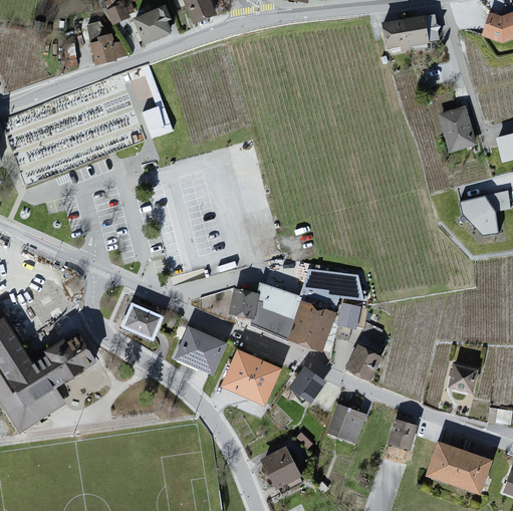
[(183,0),(194,25),(217,15),(209,0),(183,0)]
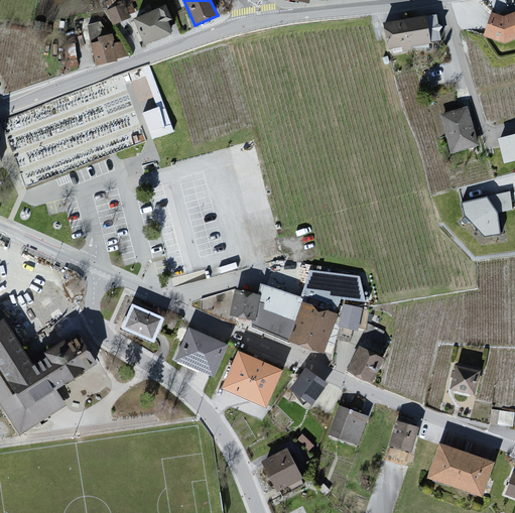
[(124,4),(106,11),(112,25),(130,18),(124,4)]
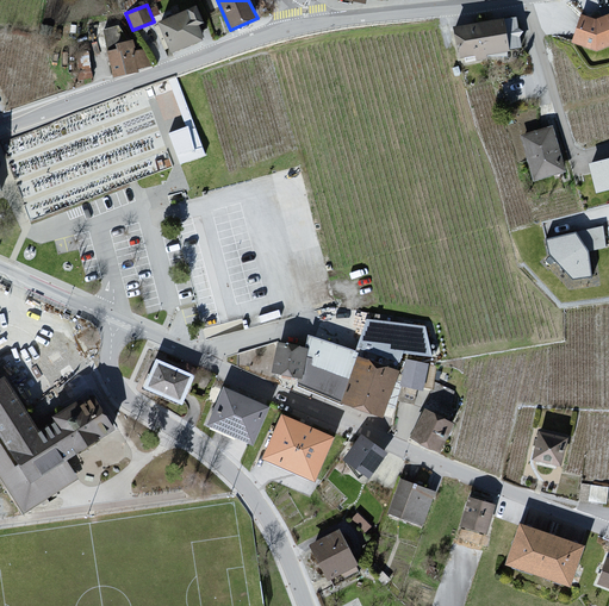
[(197,7),(159,24),(172,55),(205,41),(199,26),(204,24),(197,7)]
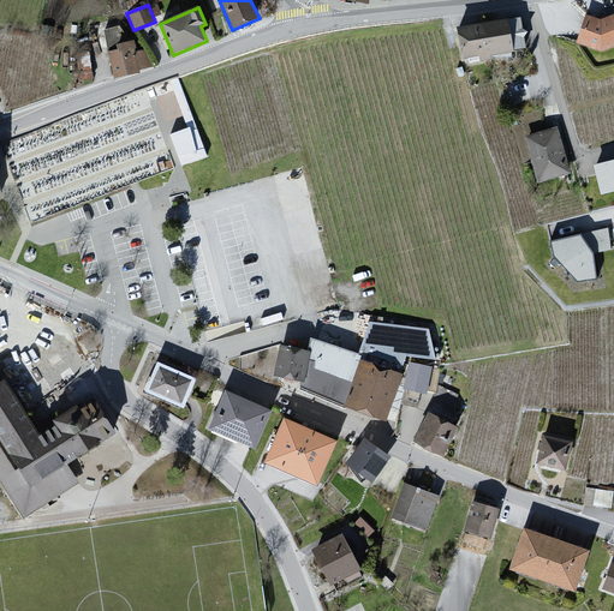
[(613,16),(601,21),(585,13),(577,43),(602,51),(613,46),(613,16)]
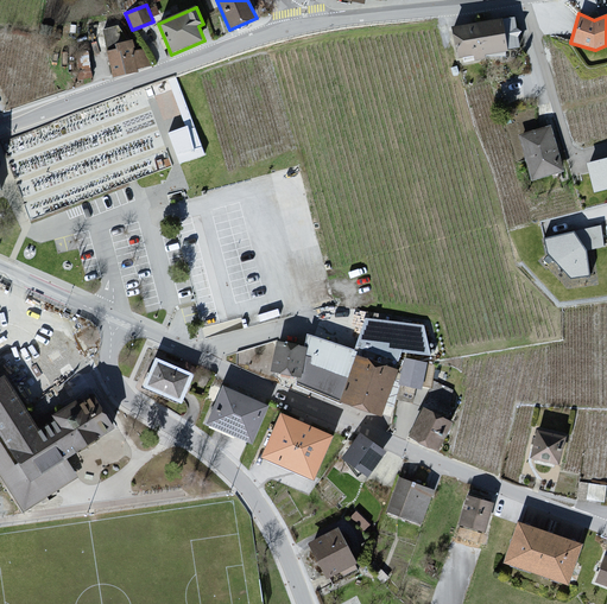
[(516,16),(453,27),(459,62),(522,50),(516,16)]
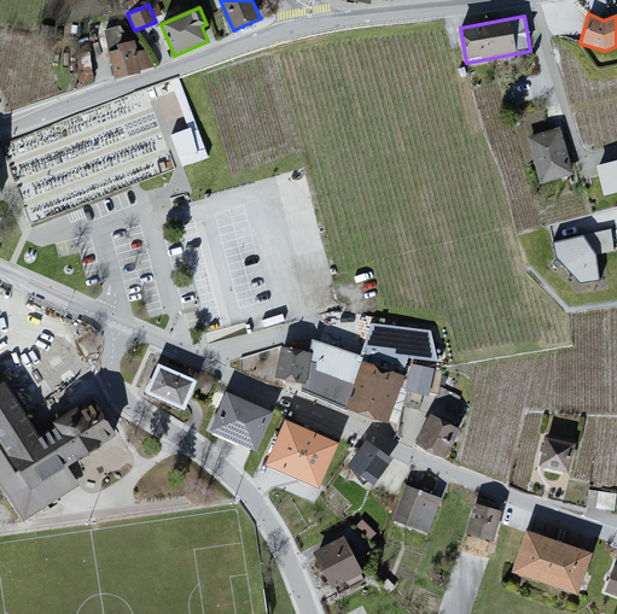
[(118,51),(110,53),(116,75),(151,65),(146,47),(138,50),(134,40),(117,45),(118,51)]
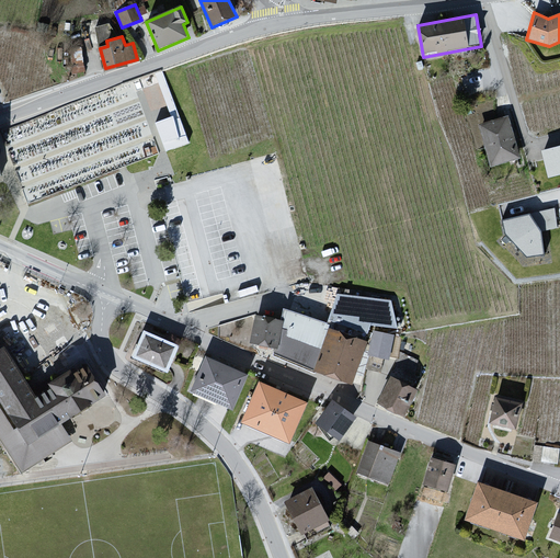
[(180,111),(156,120),(166,147),(190,138),(180,111)]
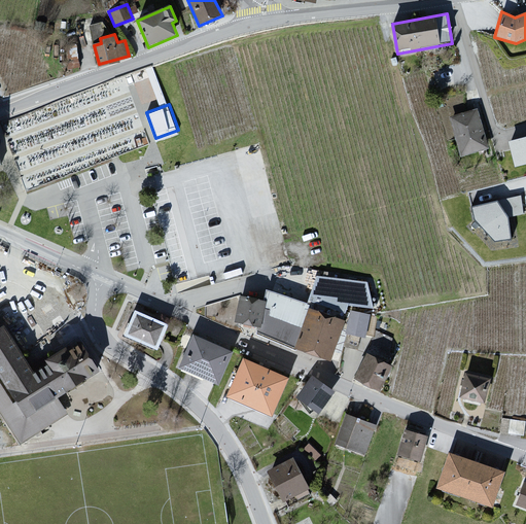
[(477,109),(450,116),(461,155),(488,147),(477,109)]
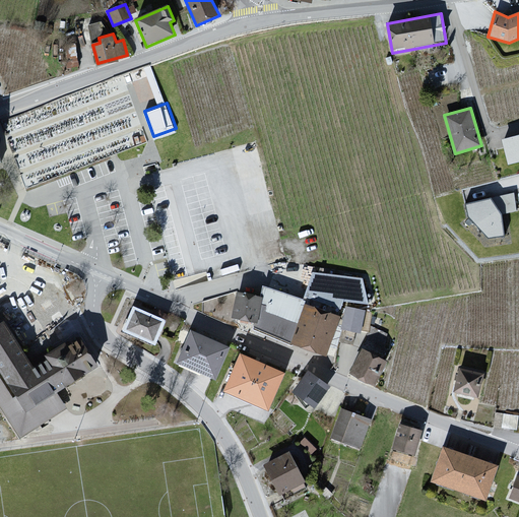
[(518,136),(504,140),(509,158),(518,155),(518,136)]
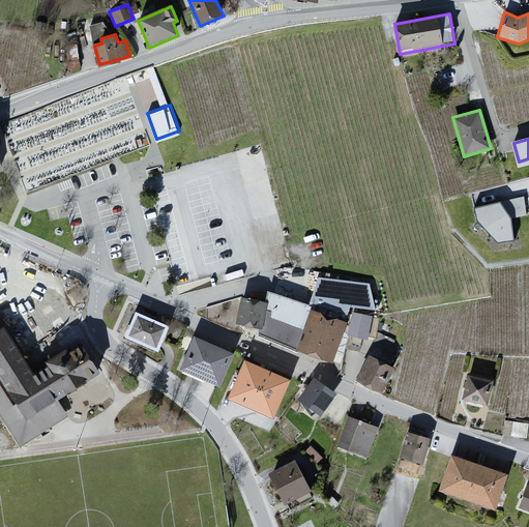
[(521,196),(473,206),(477,221),(498,241),(515,240),(511,218),(519,218),(526,214),(521,196)]
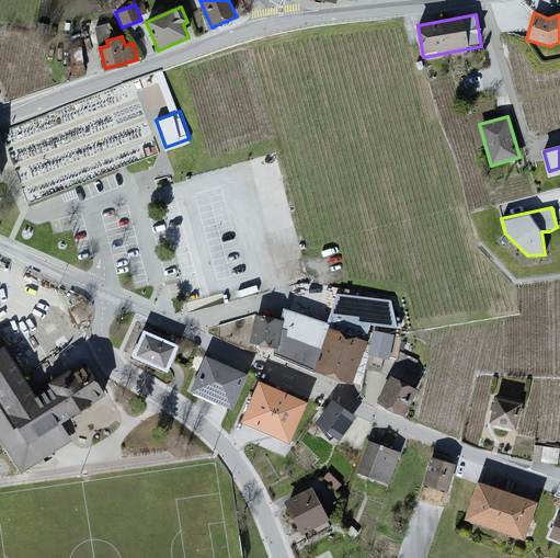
[(280,320),(255,316),(250,343),(274,349),(280,320)]
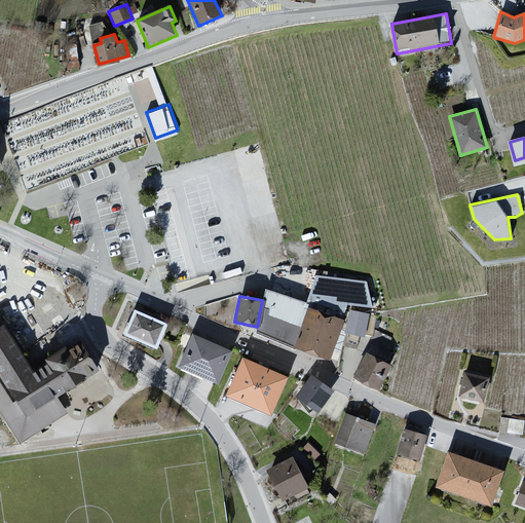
[(344,332),(366,336),(370,310),(349,306),(344,332)]
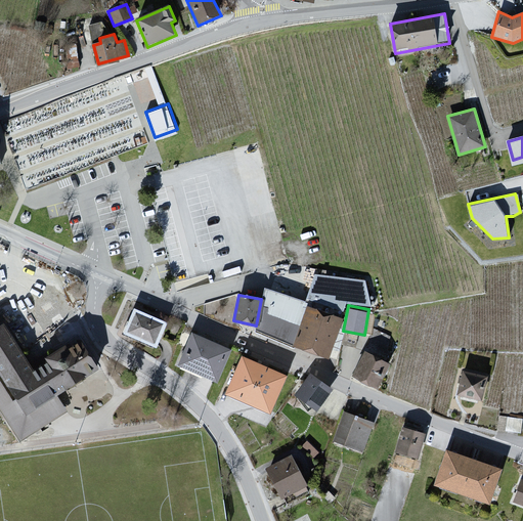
[(342,318),(306,306),(293,345),(330,357),(342,318)]
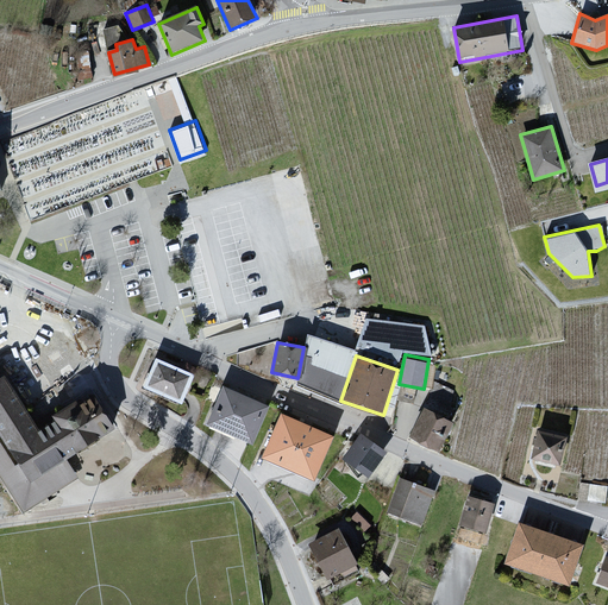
[(194,376),(155,360),(144,389),(182,404),(194,376)]
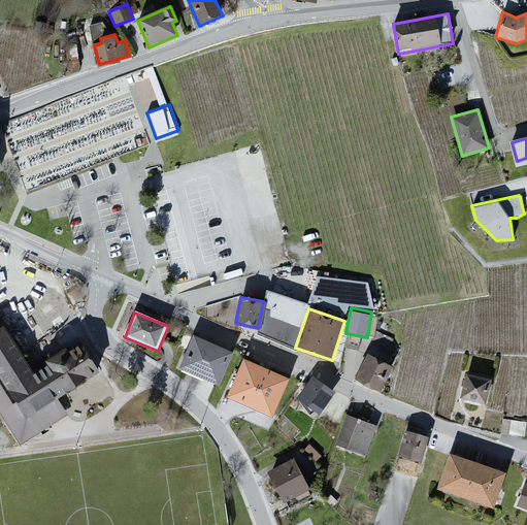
[(0,412),(20,444),(68,414),(58,398),(99,372),(80,343),(34,371),(4,324),(0,326),(0,412)]
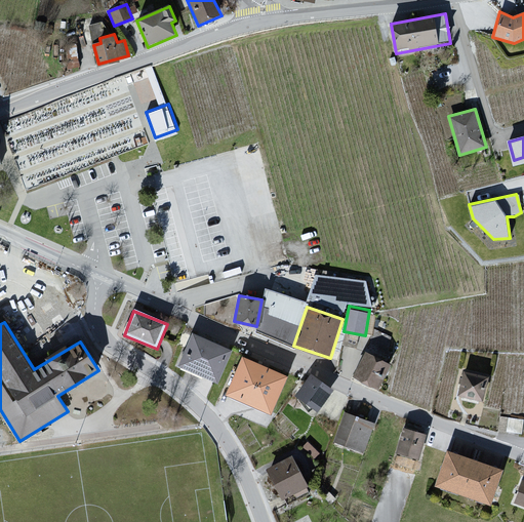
[(231,350),(191,333),(177,365),(217,383),(231,350)]
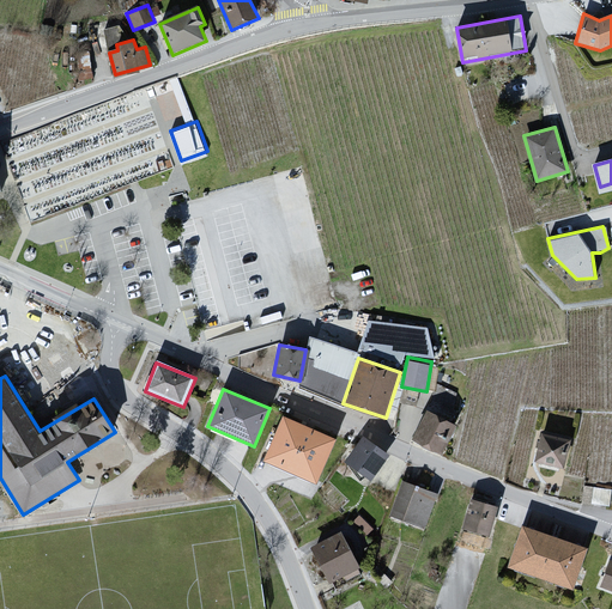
[(453,425),(425,413),(413,439),(441,451),(453,425)]
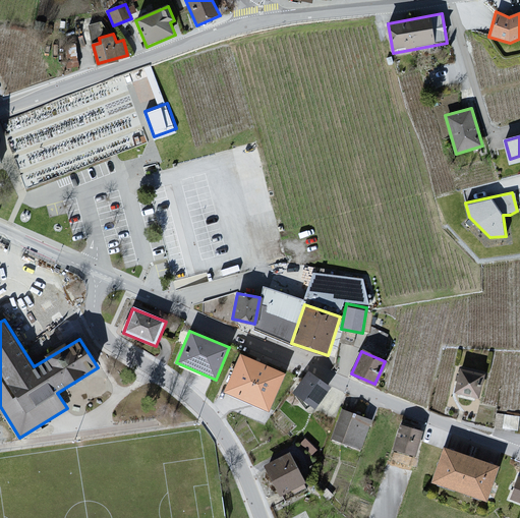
[(285,373),(239,354),(224,391),(269,410),(285,373)]
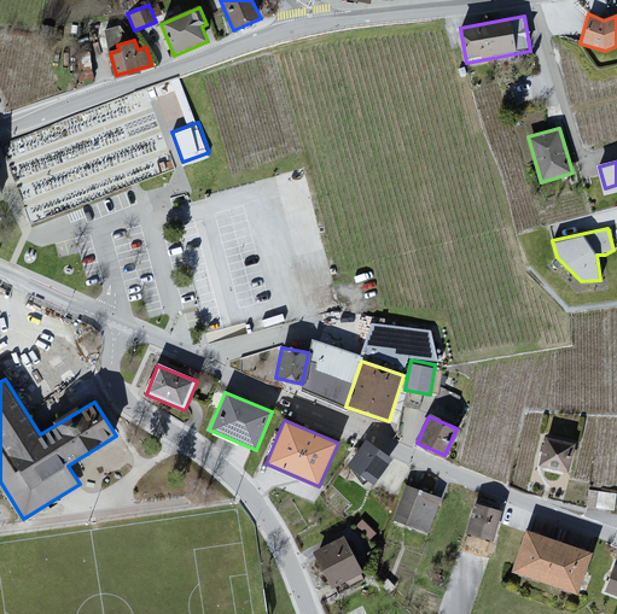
[(574,444),(547,438),(540,465),(566,471),(574,444)]
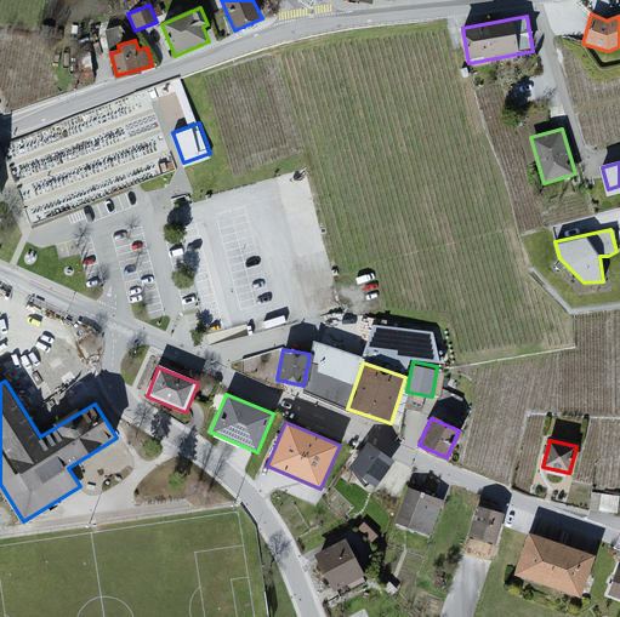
[(369,445),(351,470),(374,486),(392,462),(369,445)]
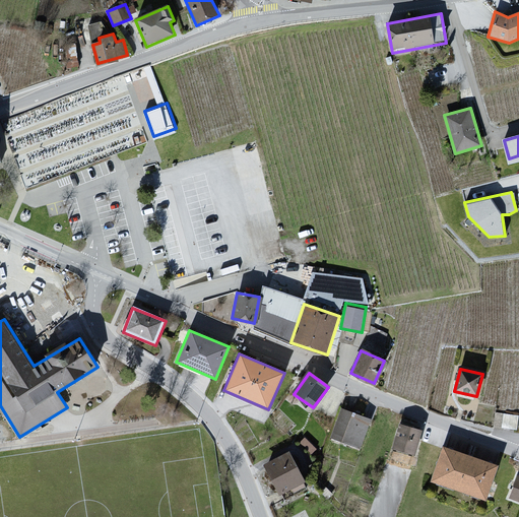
[(370,421),(340,410),(330,439),(360,449),(370,421)]
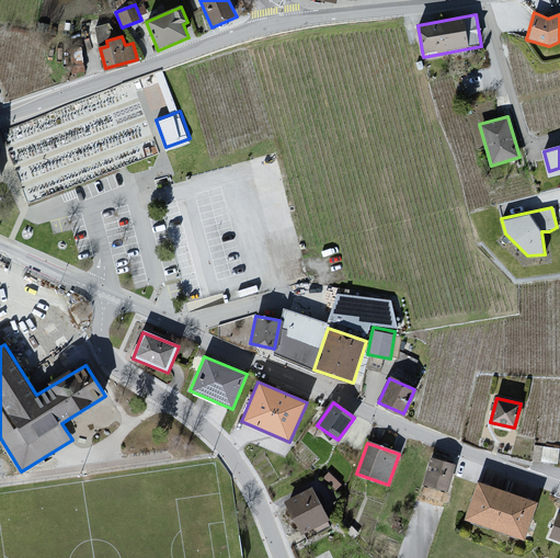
[(455,465),(431,458),(424,485),(448,490),(455,465)]
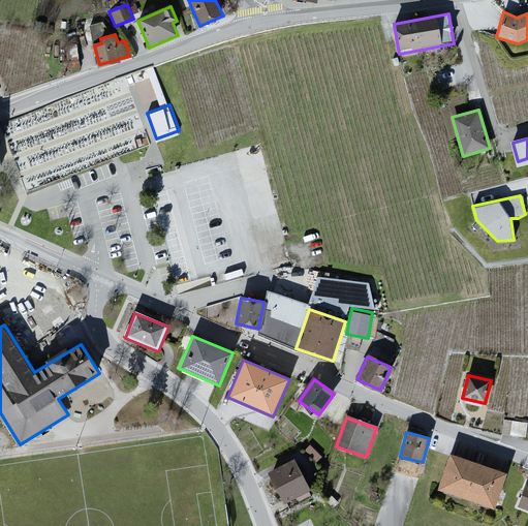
[(507,473),(449,454),(437,489),(495,508),(507,473)]
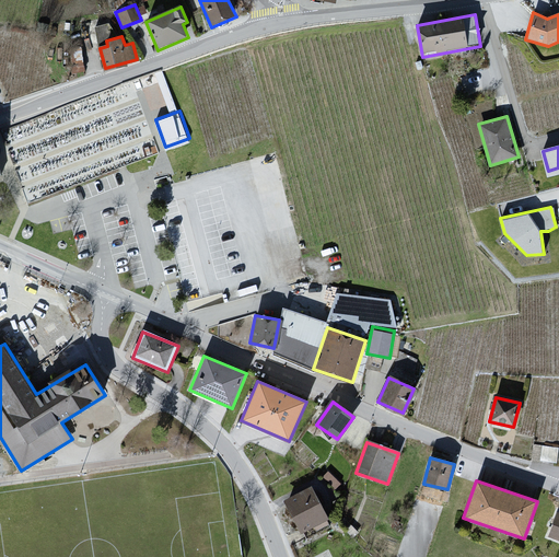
[(313,487),(283,500),(298,532),(326,519),(313,487)]
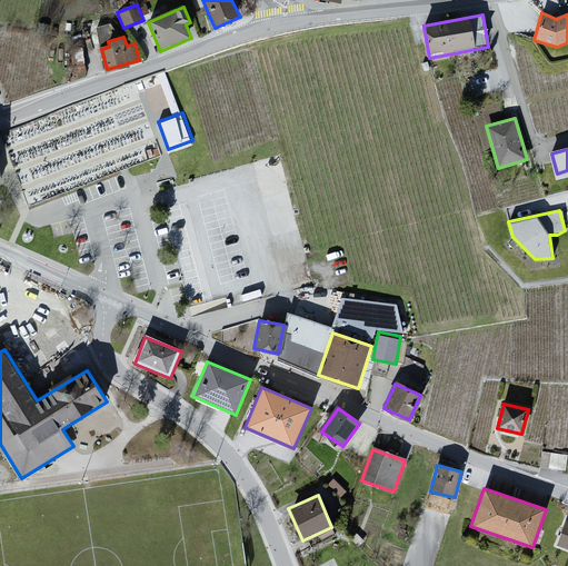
[(567,523),(562,522),(555,545),(567,549),(567,523)]
